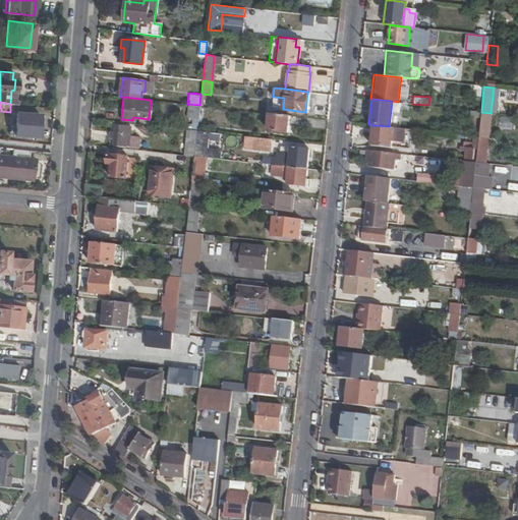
[(185,115),(198,117),(199,108),(199,105),(187,104),(185,115)]
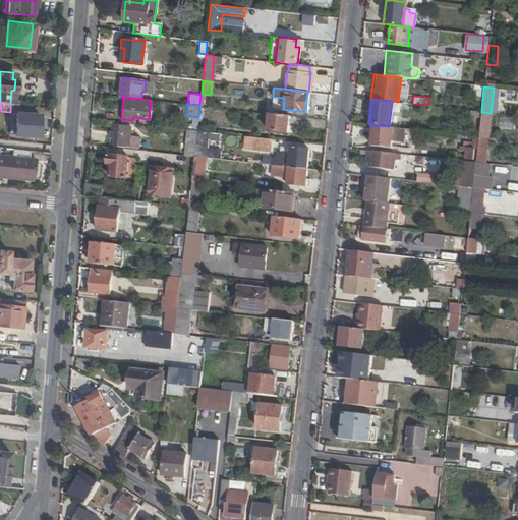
[(37,114),(14,112),(12,134),(35,137),(37,114)]
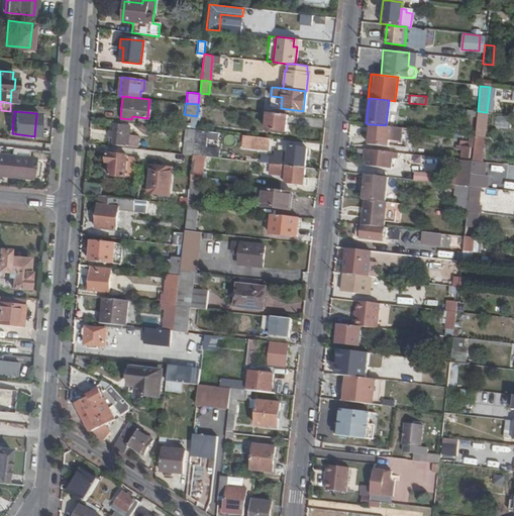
[(478,111),(475,135),(483,136),(486,112),(478,111)]
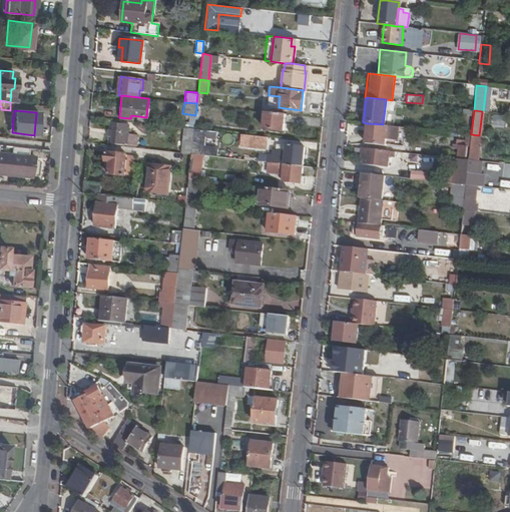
[(283,130),(285,113),(265,111),(265,120),(264,120),(263,128),(283,130)]
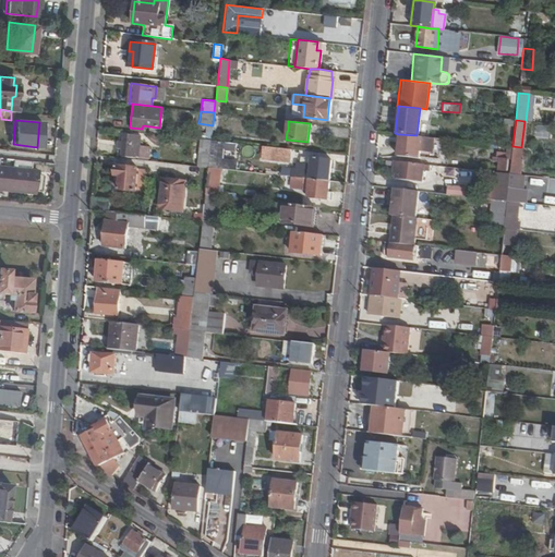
[(547,137),(547,124),(533,124),(533,137),(547,137)]
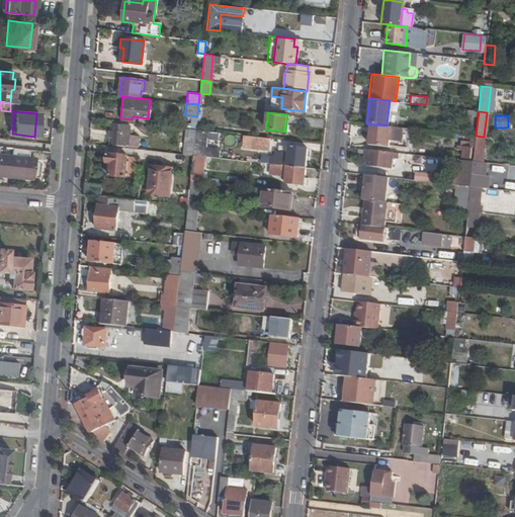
[(113,122),(112,131),(109,131),(108,136),(112,136),(111,143),(125,145),(127,124),(113,122)]
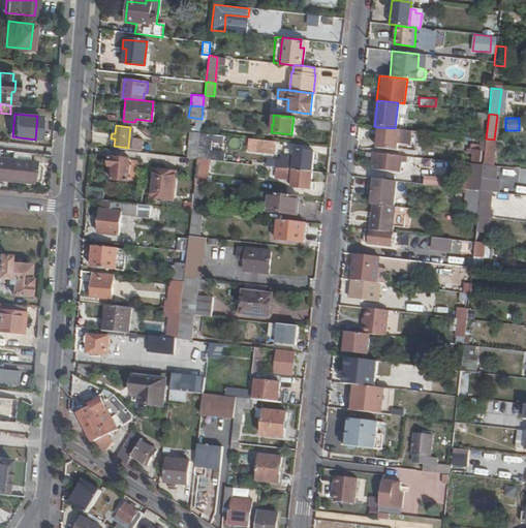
[(395,128),(377,127),(376,146),(397,148),(398,130),(399,129),(395,128)]
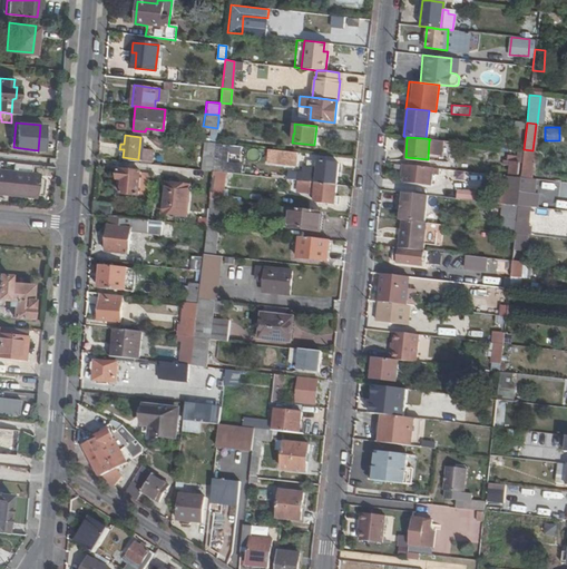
[(212,169),(215,143),(205,141),(204,155),(202,155),(201,169),(212,169)]
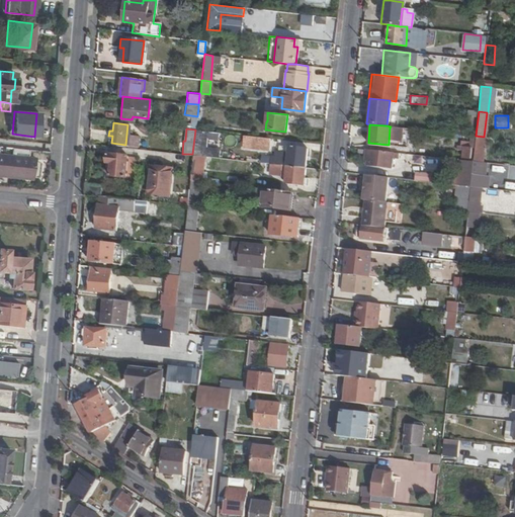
[(206,156),(218,157),(219,149),(204,147),(205,137),(207,137),(208,136),(217,136),(218,133),(195,130),(192,154),(206,156)]
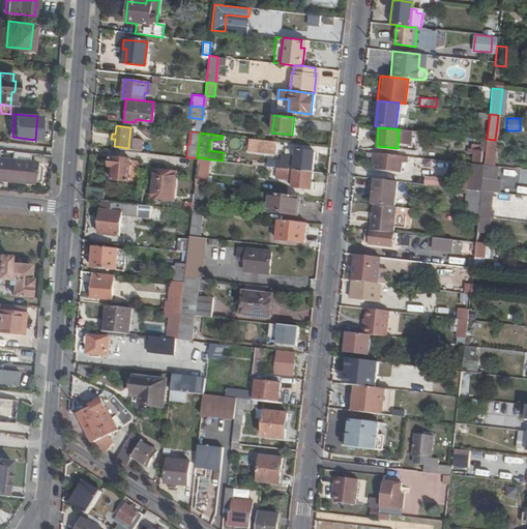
[(273,153),(275,141),(249,138),(247,150),(273,153)]
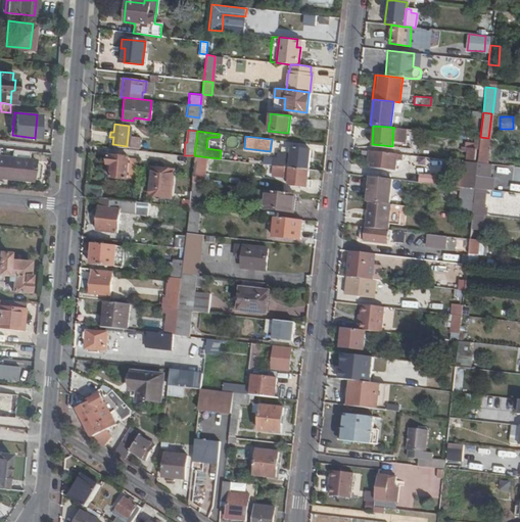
[(480,137),(477,162),(481,163),(487,163),(490,138),(488,138),(480,137)]
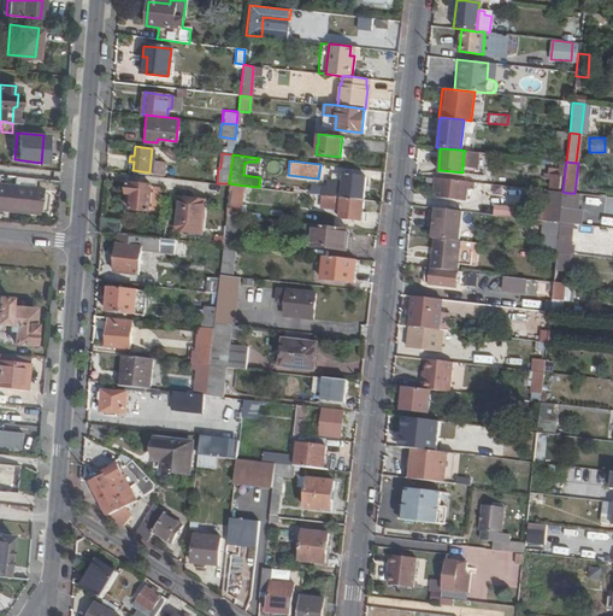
[(550,175),(554,175),(554,168),(546,166),(544,179),(549,179),(550,175)]
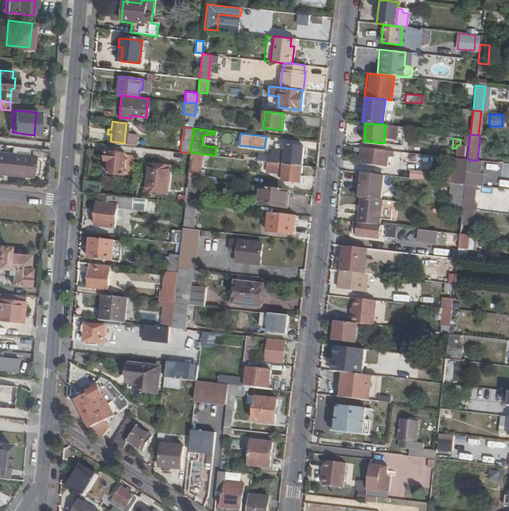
[(282,163),(300,165),(302,146),(284,144),(284,151),(271,149),(271,154),(266,153),(266,161),(282,163)]
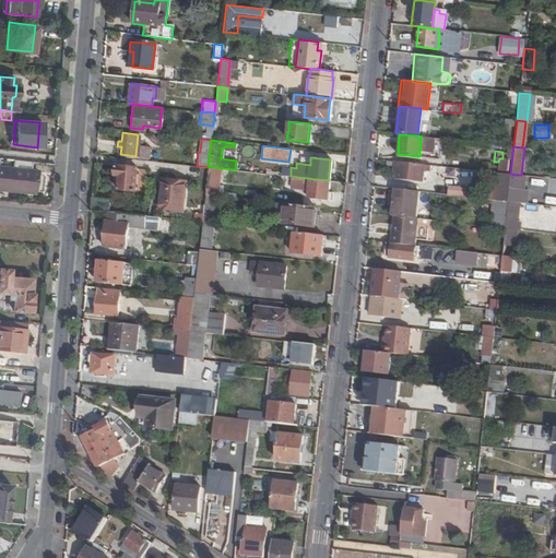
[(27,169),(28,161),(11,158),(10,167),(8,190),(32,193),(33,188),(37,188),(38,176),(34,175),(34,170),(27,169)]
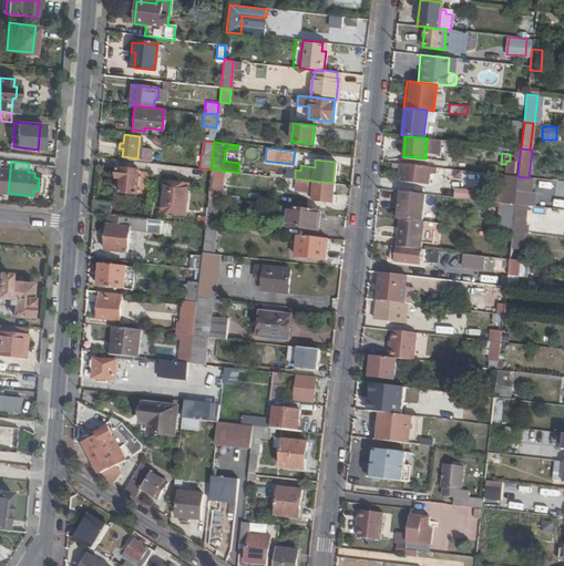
[(515,162),(510,161),(506,161),(505,164),(504,172),(514,173),(515,162)]
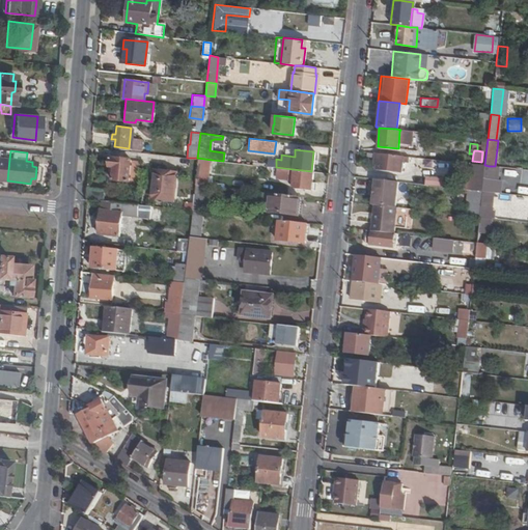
[(409,157),(374,152),(373,160),(377,160),(377,164),(376,169),(401,172),(403,161),(409,162),(409,157)]
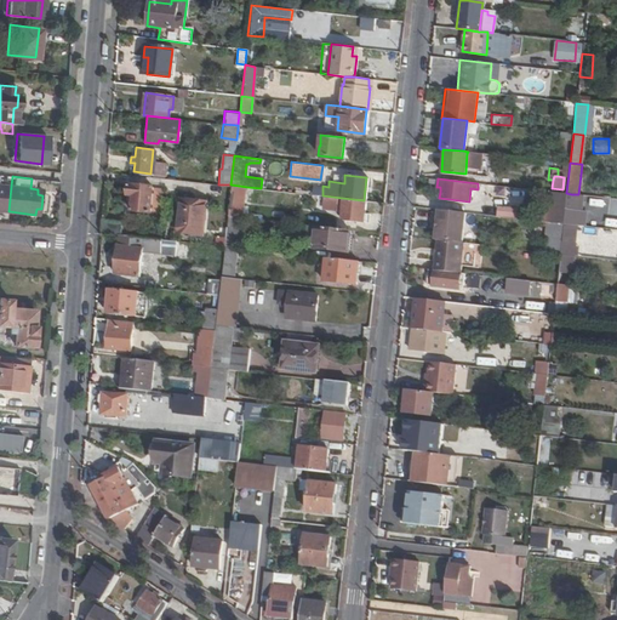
[(0,210),(9,211),(11,186),(0,185),(0,210)]
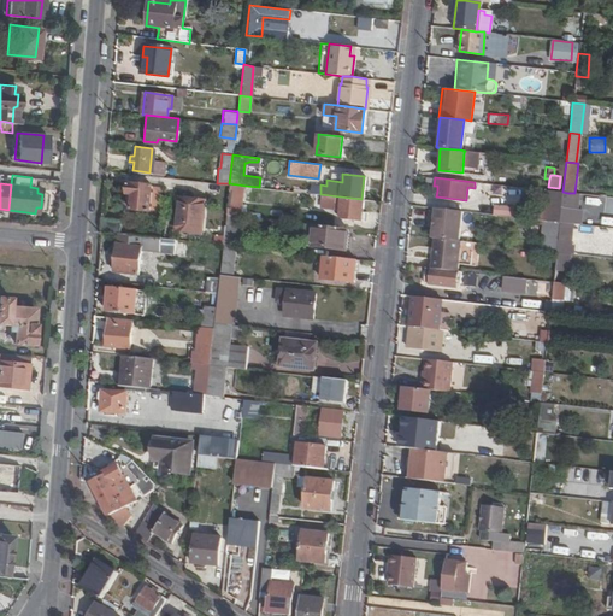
[(151,186),(127,183),(127,193),(131,194),(129,213),(148,215),(151,186)]
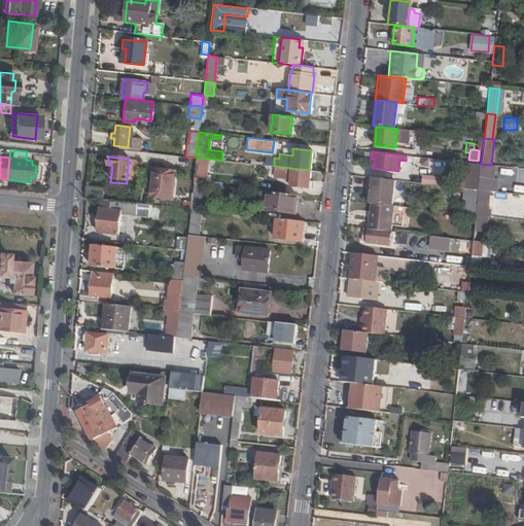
[(210,166),(210,159),(196,156),(194,183),(201,184),(203,166),(210,166)]
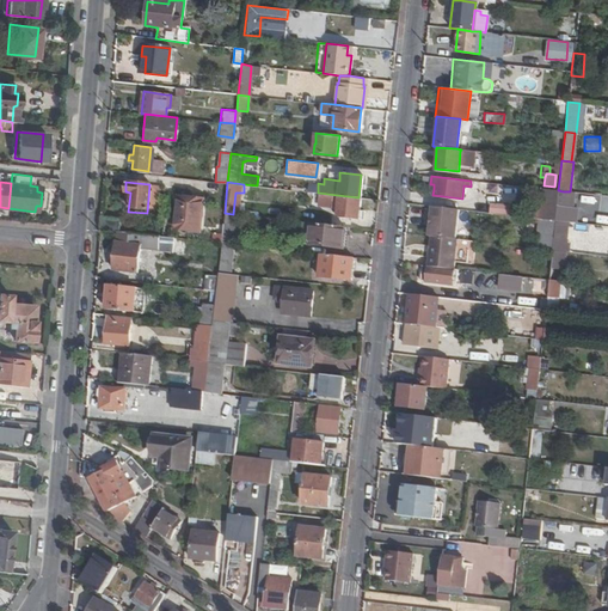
[(147,213),(157,213),(159,185),(149,184),(147,213)]
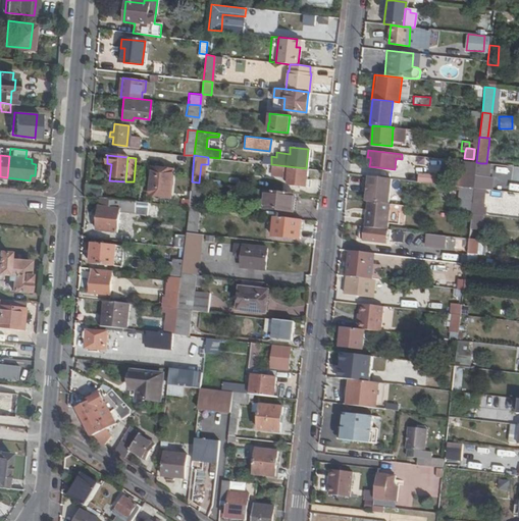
[(460,186),(473,187),(475,175),(475,168),(476,162),(462,161),(460,186)]
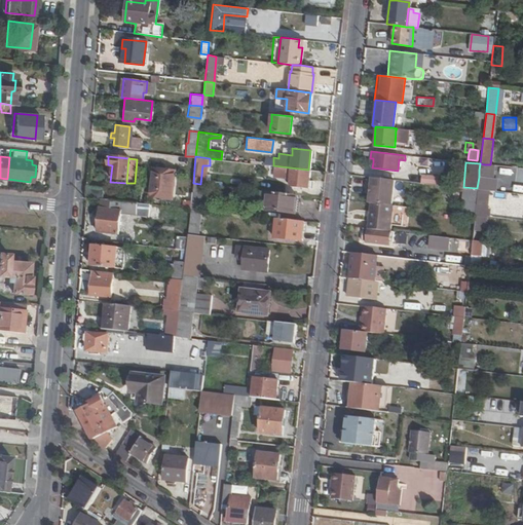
[(307,179),(308,170),(290,167),(289,185),(310,187),(311,180),(307,179)]
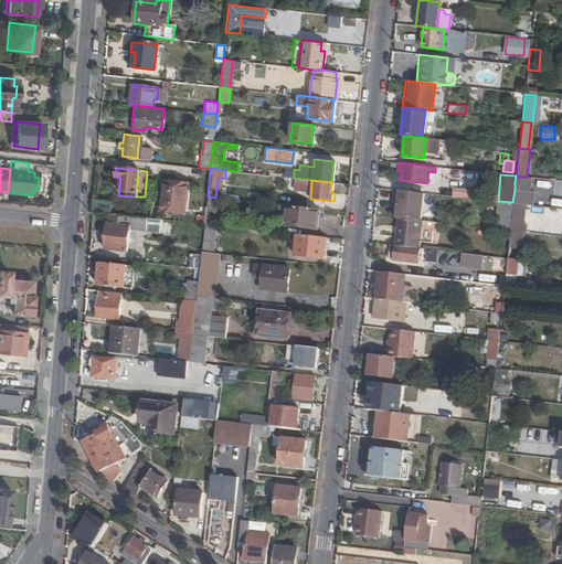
[(165,181),(161,210),(181,212),(184,183),(165,181)]
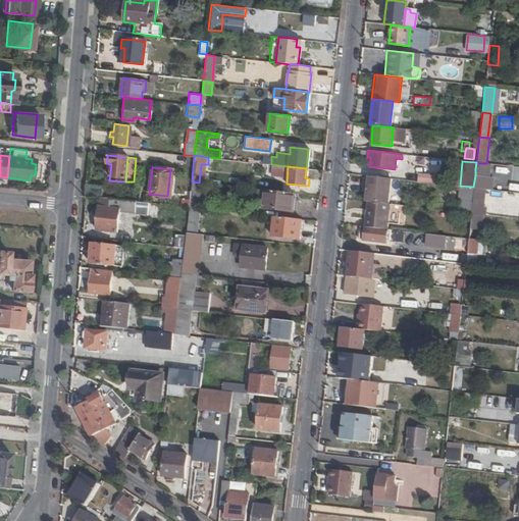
[(416,181),(436,183),(436,173),(417,172),(416,181)]
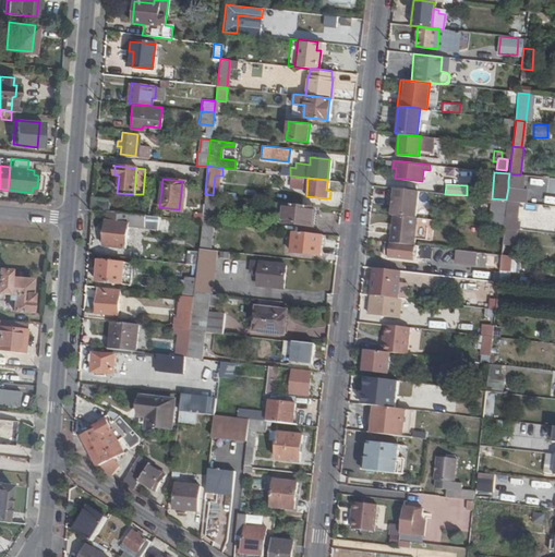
[(418,190),(389,186),(389,196),(393,196),(391,205),(391,215),(414,218),(418,190)]
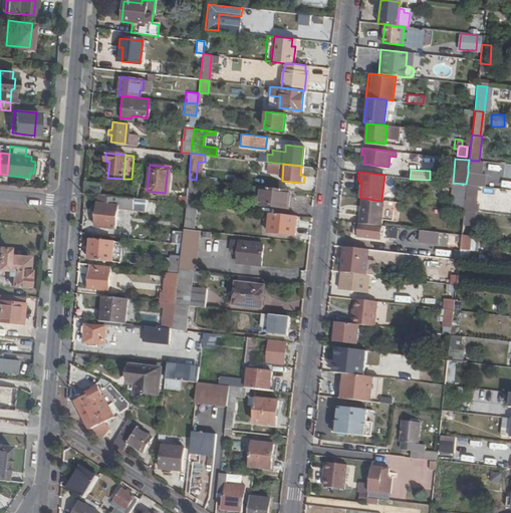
[(479,174),(468,173),(466,184),(477,186),(479,174)]
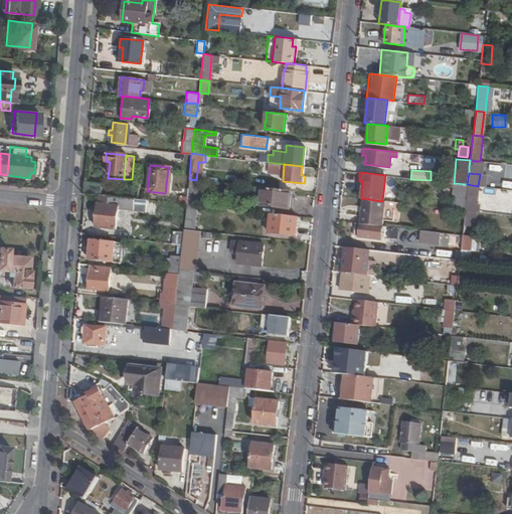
[(186,204),(196,205),(199,180),(196,180),(189,179),(186,197),(186,204)]
